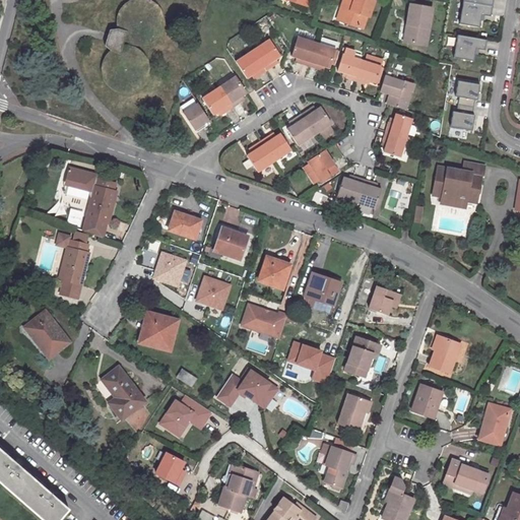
[(135,45),(139,46),(143,45),(146,45),(150,43),(153,42),(156,39),(159,36),(161,33),(163,29),(164,25),(164,21),(164,18),(163,14),(161,11),(159,7),(156,5),(153,2),(150,0),(149,0),(130,0),(128,1),(125,3),(123,6),(120,9),(119,12),(117,15),(117,19),(117,23),(118,29),(110,29),(105,46),(111,51),(108,54),(106,57),(104,60),(103,64),(102,67),(102,71),(103,75),(104,78),(106,82),(108,84),(110,87),(113,89),(117,91),(120,92),(124,92),(128,92),(131,92),(135,90),(138,88),(141,86),(143,83),(145,80),(147,77),(148,73),(148,70),(148,66),(147,62),(146,59),(144,56),(141,53),(138,51),(135,49),(132,47),(128,47),(123,47),(125,40),(128,42),(132,44),(135,45)]
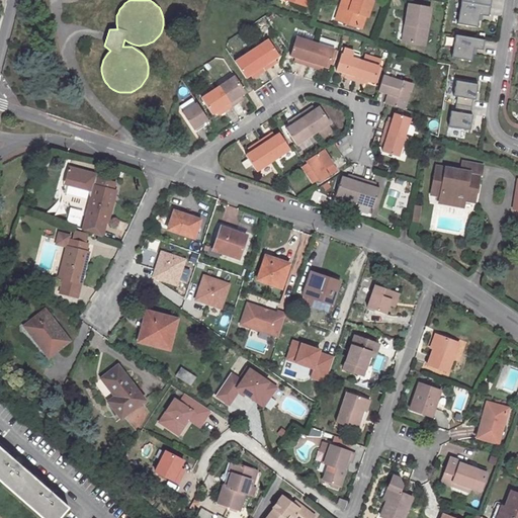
[(342,0),(340,7),(344,8),(339,21),(360,27),(364,15),(366,16),(371,0),(370,0),(342,0)]
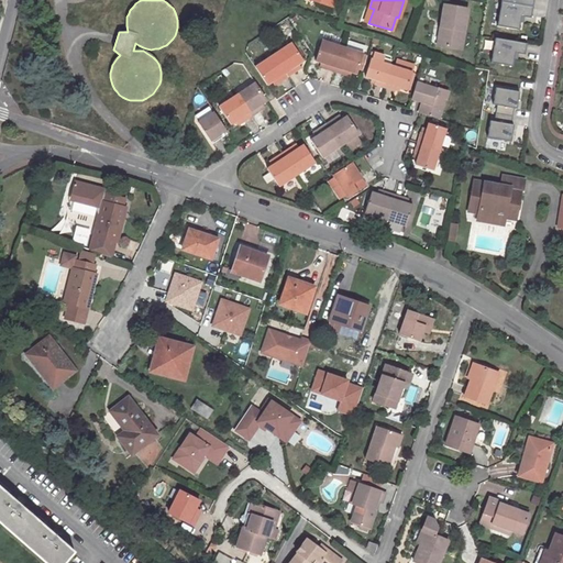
[(532,6),(500,0),(496,26),(518,30),(520,17),(530,18),(532,6)]
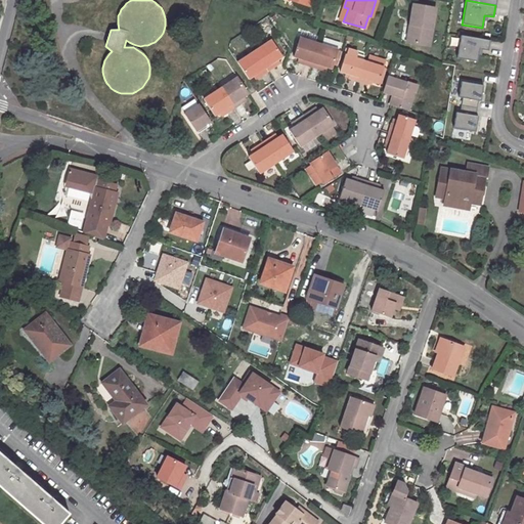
[(428,45),(435,8),(412,4),(408,24),(411,25),(408,42),(428,45)]
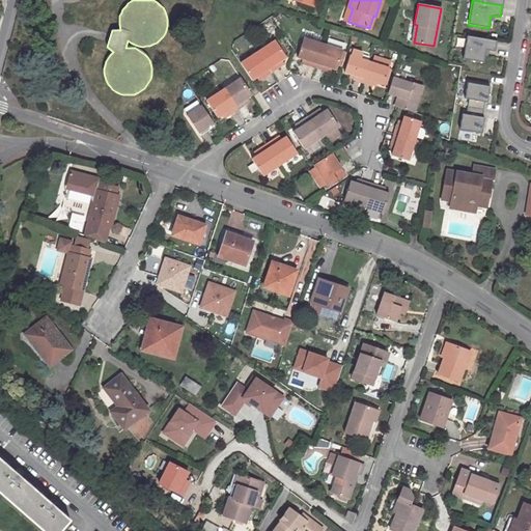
[(497,40),(467,36),(463,59),(482,63),(485,50),(495,52),(497,40)]
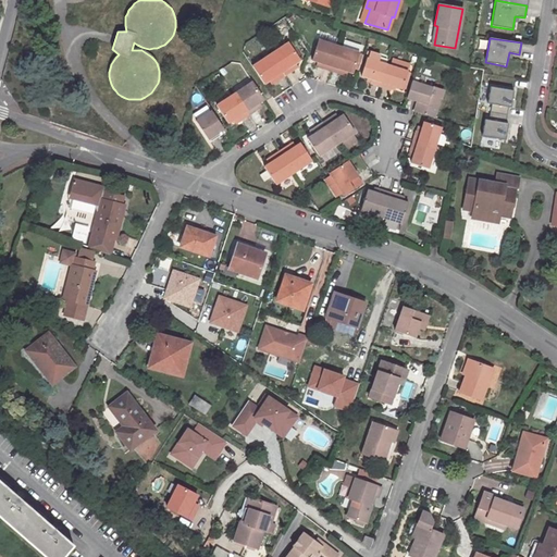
[(318,39),(311,59),(318,61),(322,62),(320,66),(331,70),(338,46),(318,39)]
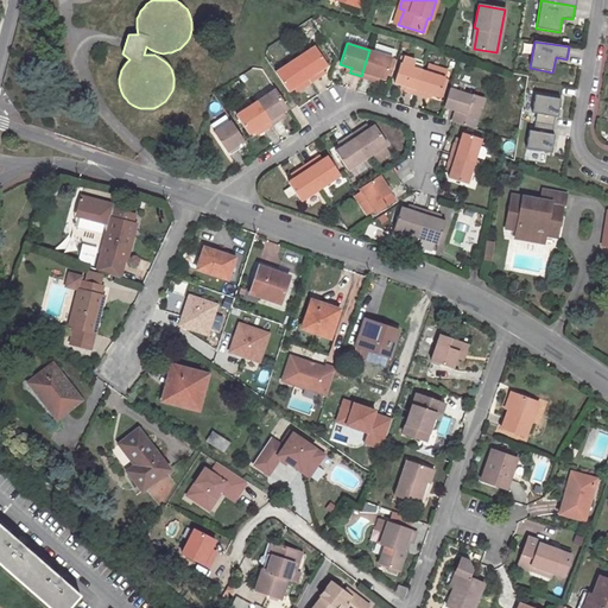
[(295,59),(310,82),(320,75),(317,71),(322,69),(328,65),(315,46),(295,59)]
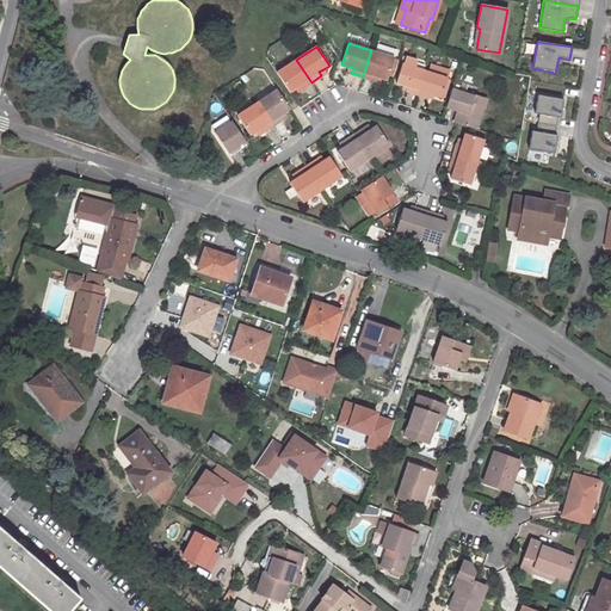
[(376,75),(381,78),(388,79),(394,57),(371,50),(363,76),(375,80),(376,75)]
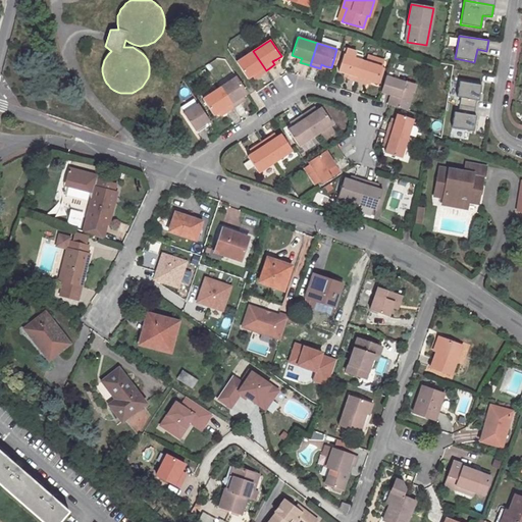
[(266,70),(253,51),(237,62),(243,72),(247,79),(252,75),(255,73),(257,76),(266,70)]
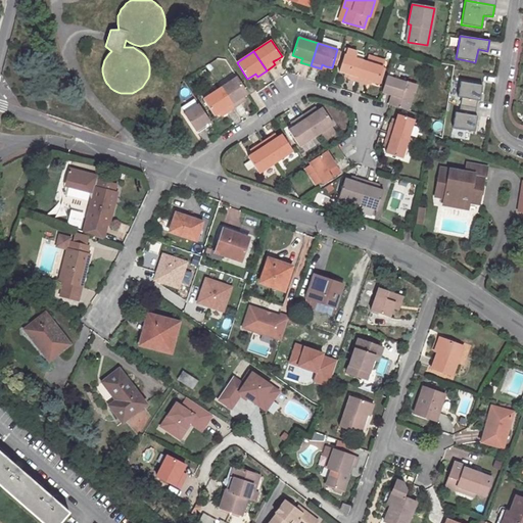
[(364,60),(344,54),(339,70),(345,73),(348,74),(347,77),(357,81),(364,60)]
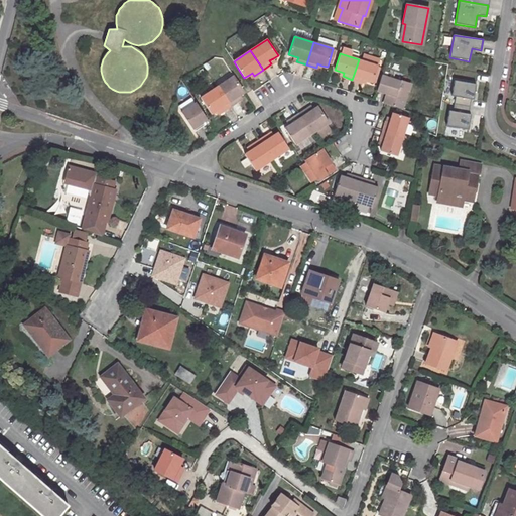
[(378,66),(359,59),(352,80),(362,83),(363,79),(373,82),(378,66)]
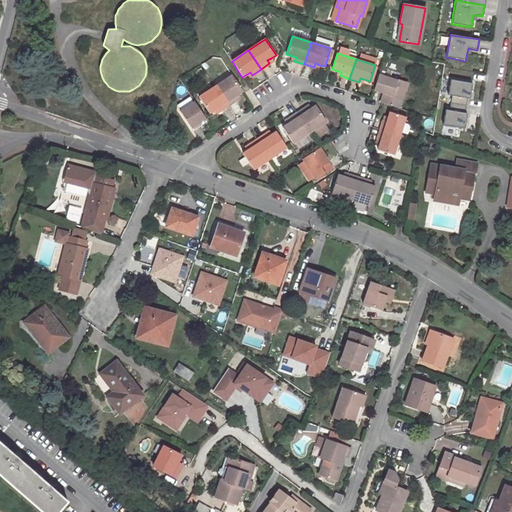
[(238,71),(232,75),(236,81),(242,77),(238,71)]
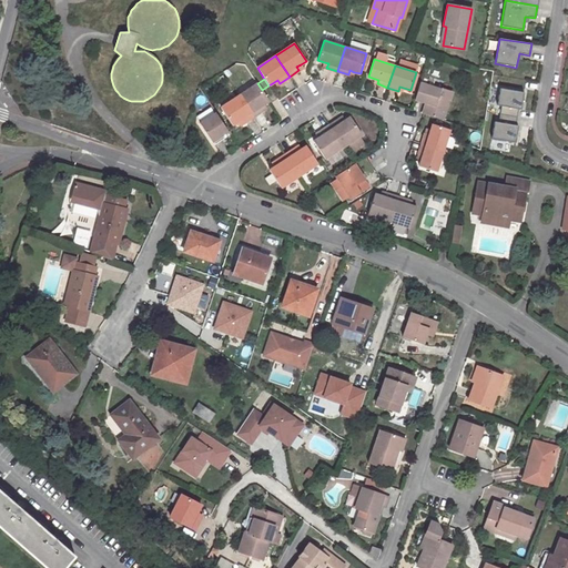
[(443,120),(452,92),(419,82),(414,99),(425,103),(421,113),(443,120)]
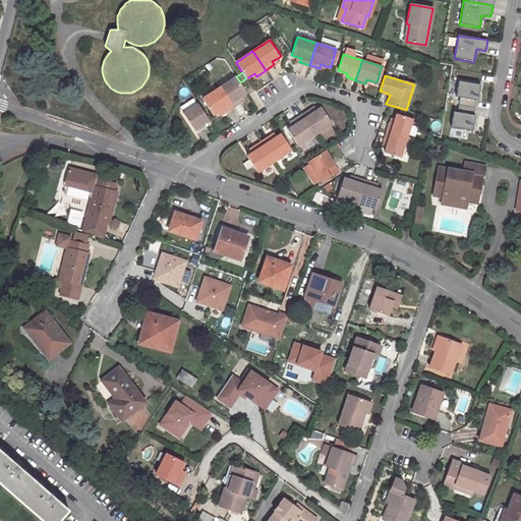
[(236,76),(219,88),(231,107),(240,101),(238,98),(242,96),(246,93),(240,82),(236,76)]
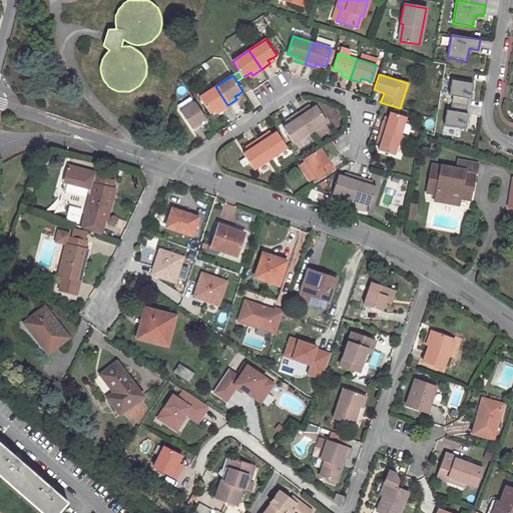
[(475,81),(450,77),(446,102),(467,106),(469,93),(473,94),(475,81)]
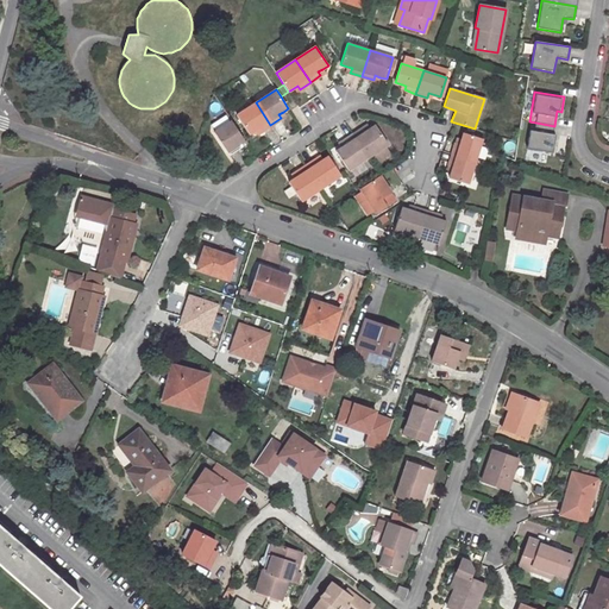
[(270,125),(256,102),(236,115),(248,135),(253,131),(258,129),(261,131),(270,125)]
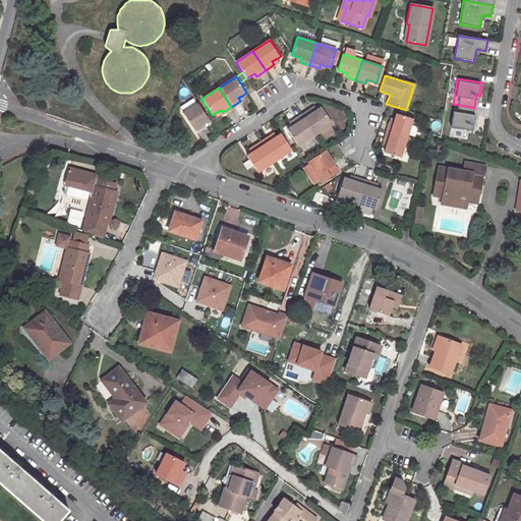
[(210,121),(197,104),(182,113),(194,131),(203,126),(210,121)]
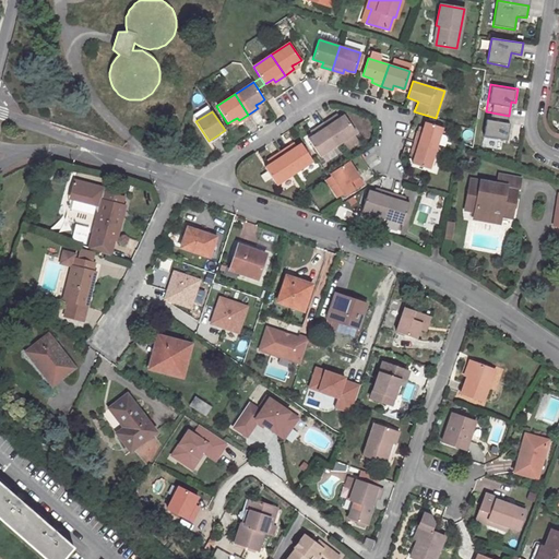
[(509,116),(486,111),(482,139),(509,143),(511,129),(507,129),(509,116)]
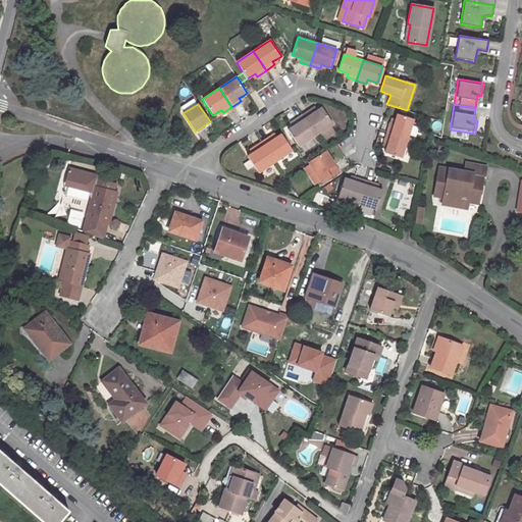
[(331,116),(325,107),(323,109),(328,118),(331,116)]
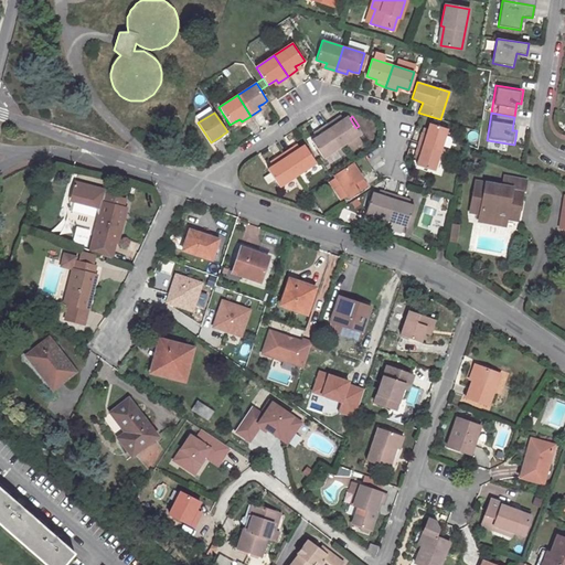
[(344,145),(358,136),(360,135),(355,128),(350,118),(349,117),(343,120),(340,123),(337,118),(327,126),(341,147),(344,145)]
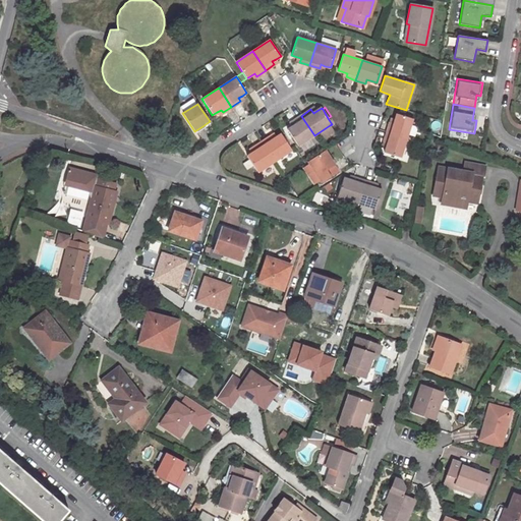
[(390,122),(387,131),(406,138),(412,119),(396,114),(393,123),(390,122)]
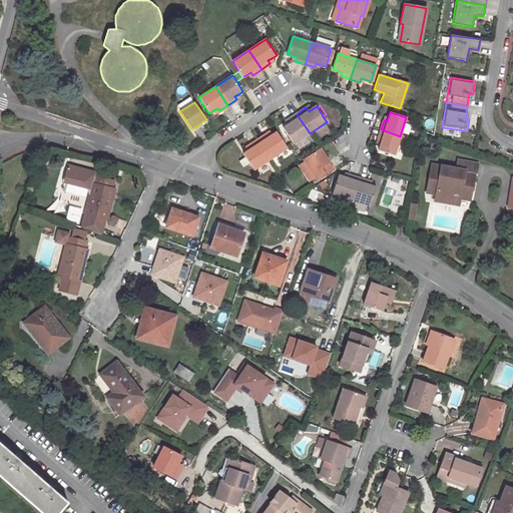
[(280,130),(290,146),(310,133),(297,114),(290,119),(292,122),(288,125),(280,130)]
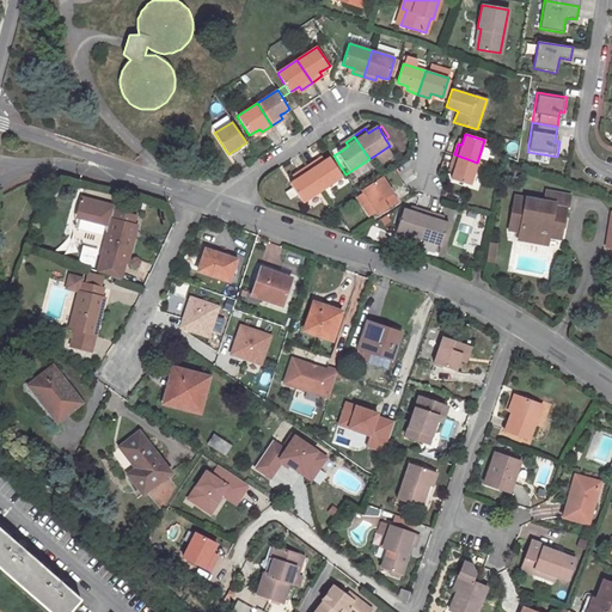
[(387,147),(373,157),(378,163),(392,154),(387,147)]
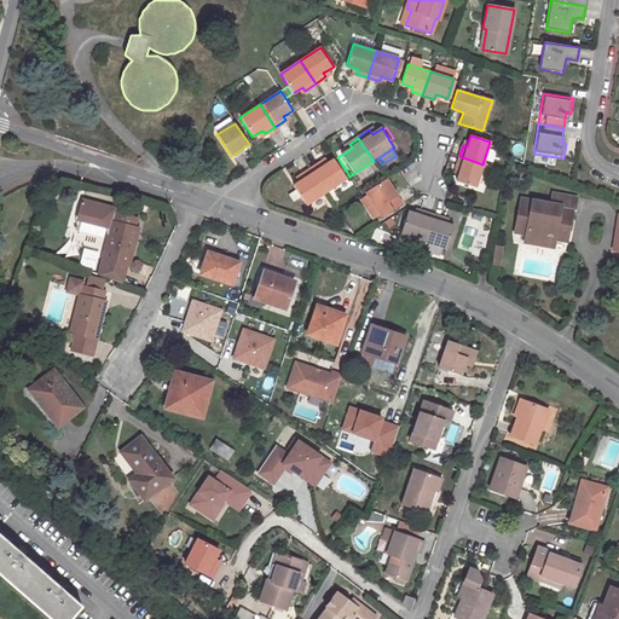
[(233,161),(243,154),(241,150),(231,156),(233,161)]
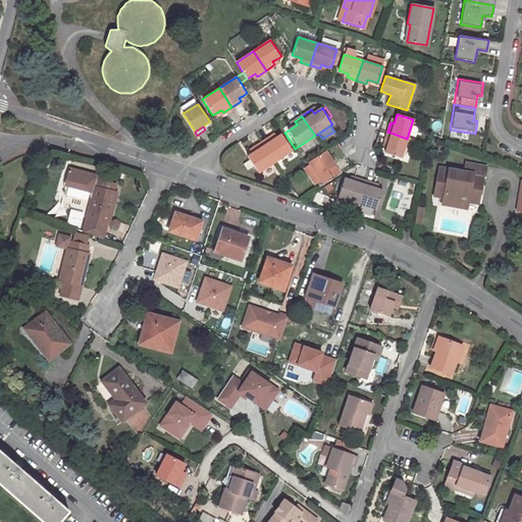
[(407,139),(387,132),(384,142),(387,143),(384,152),(401,158),(407,139)]
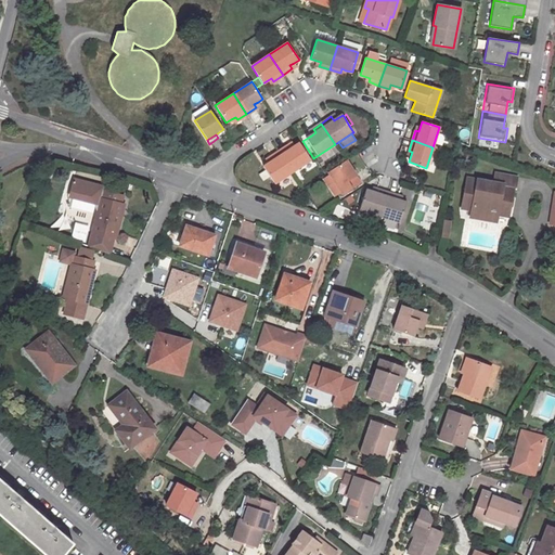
[(279,152),(293,172),(313,158),(302,141),(294,146),(291,149),(288,145),(279,152)]
